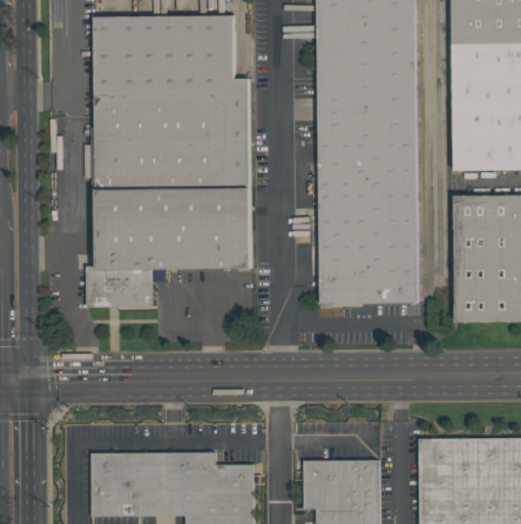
[(411,0),(416,303),(329,304),(329,307),(318,307),(318,304),(318,303),(316,69),(312,69),(312,49),(315,49),(314,0),(411,0)]
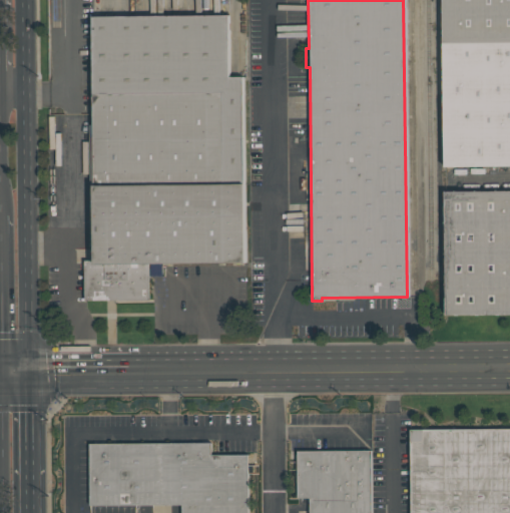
[(440,0),(509,0),(509,165),(443,166),(440,0)]
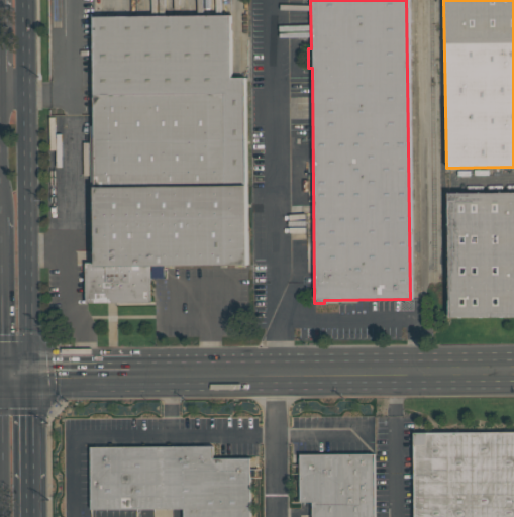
[(228,15),(229,78),(243,78),(245,265),(149,266),(149,302),(83,303),(83,263),(93,263),(90,16),(228,15)]
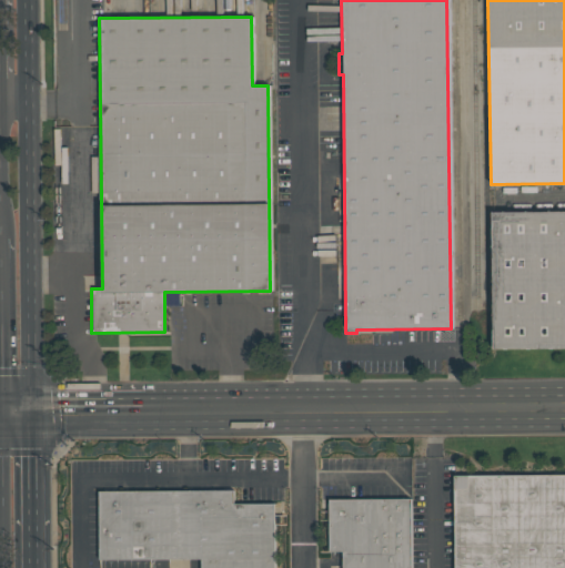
[(491,212),(564,211),(564,347),(492,348),(491,212)]
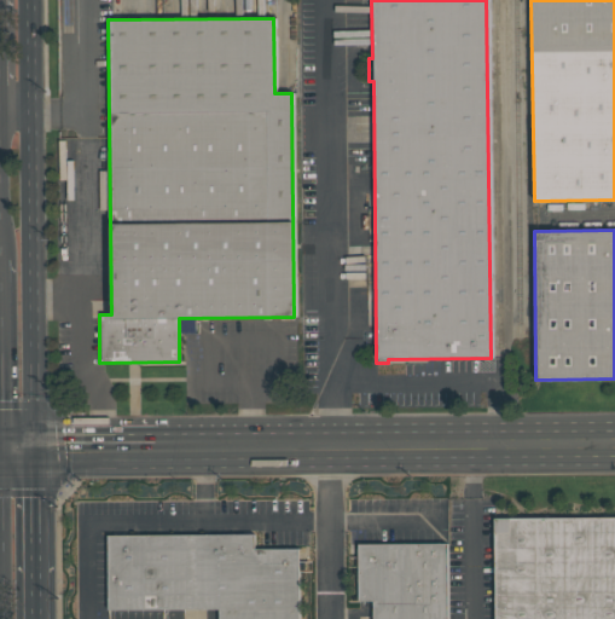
[(178,334),(193,334),(193,318),(179,318),(178,334)]
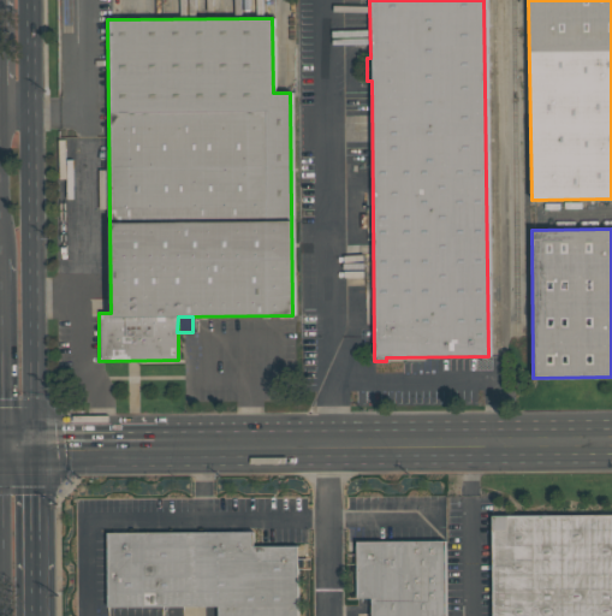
[(611,515),(611,615),(488,615),(488,516),(611,515)]
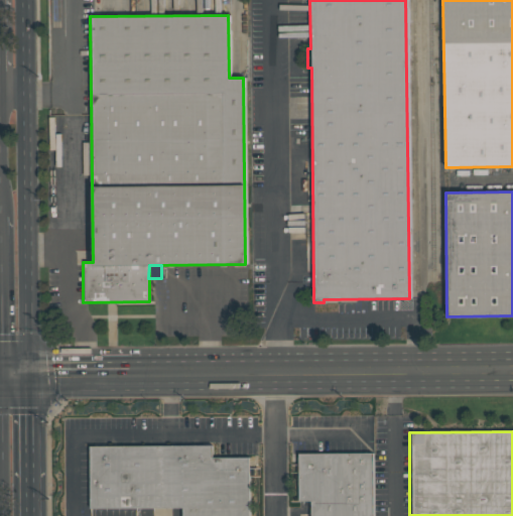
[(209,458),(247,457),(247,515),(178,515),(178,508),(88,509),(87,447),(209,445),(209,458)]
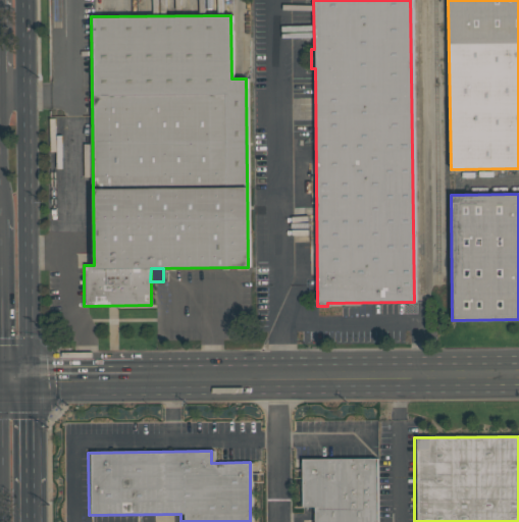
[(297,457),(376,457),(376,521),(313,521),(313,507),(298,507),(297,457)]
